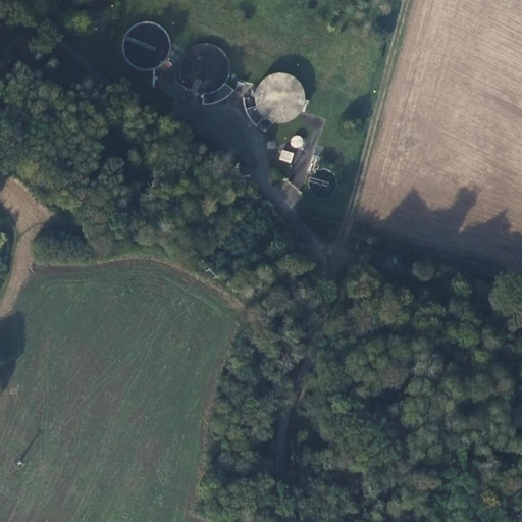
[(135,67),(137,67),(138,68),(140,68),(141,68),(143,69),(144,69),(146,69),(147,69),(149,68),(150,68),(152,68),(153,67),(155,67),(156,66),(157,65),(159,64),(160,64),(161,63),(162,62),(163,61),(164,59),(165,58),(166,57),(166,55),(167,54),(168,53),(168,51),(169,50),(169,48),(169,47),(169,45),(169,44),(169,42),(169,41),(168,39),(168,38),(168,36),(167,35),(166,34),(166,32),(165,31),(164,30),(163,29),(162,27),(161,25),(160,24),(158,24),(157,23),(156,22),(154,21),(153,21),(152,20),(150,20),(149,20),(147,20),(146,19),(144,20),(143,20),(141,20),(140,20),(138,20),(137,21),(135,21),(134,22),(133,23),(131,24),(129,25),(128,25),(127,28),(126,29),(125,30),(124,31),(123,32),(122,34),(122,35),(121,37),(121,38),(120,39),(120,41),(120,42),(120,44),(120,45),(120,47),(120,48),(120,50),(121,51),(121,53),(122,54),(122,56),(123,57),(124,58),(125,59),(126,61),(127,62),(128,63),(129,64),(132,65),(133,65),(134,66),(135,67)]
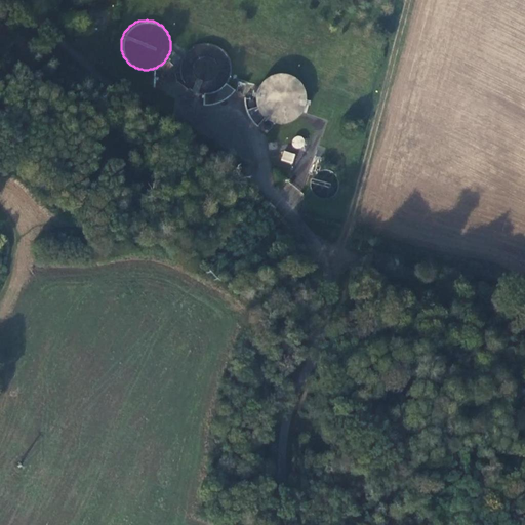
[(204,94),(205,94),(207,94),(208,94),(210,93),(211,93),(213,93),(214,92),(215,92),(217,91),(218,90),(219,90),(221,89),(223,88),(224,87),(225,86),(226,85),(227,83),(228,82),(228,81),(229,79),(229,78),(230,76),(230,75),(231,73),(231,72),(231,70),(231,69),(231,67),(231,66),(230,65),(230,63),(229,62),(229,59),(228,58),(227,56),(227,55),(226,54),(225,53),(224,52),(223,51),(220,50),(219,49),(218,48),(217,47),(215,47),(214,46),(212,46),(211,45),(209,45),(208,45),(206,45),(205,45),(203,45),(202,45),(200,45),(199,46),(198,46),(196,47),(195,47),(193,48),(192,49),(191,50),(190,51),(189,52),(188,53),(187,54),(186,55),(185,57),(184,58),(184,59),(183,62),(183,63),(182,65),(182,66),(182,68),(182,69),(182,71),(182,72),(182,74),(182,75),(183,77),(183,78),(184,79),(184,81),(185,82),(186,83),(187,85),(188,86),(189,87),(190,88),(191,89),(192,90),(194,90),(195,91),(196,92),(198,92),(199,93),(201,93),(202,94),(204,94)]
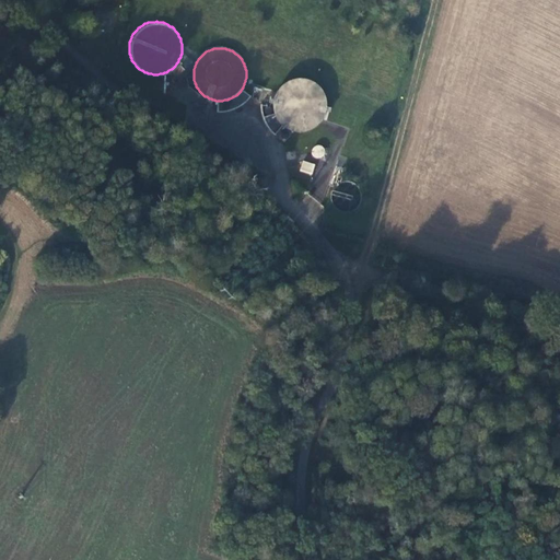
[(291,80),(289,81),(288,81),(287,82),(284,83),(283,84),(282,85),(281,86),(280,88),(279,89),(278,90),(277,91),(276,93),(276,94),(275,96),(275,97),(273,100),(273,101),(273,103),(273,104),(273,106),(273,107),(273,109),(273,111),(275,113),(275,114),(276,116),(276,117),(277,118),(278,120),(279,121),(280,123),(281,124),(282,126),(283,126),(284,127),(287,128),(288,129),(289,129),(291,130),(292,130),(294,131),(295,131),(298,131),(299,131),(301,131),(302,131),(304,131),(305,131),(307,130),(308,130),(311,129),(312,129),(313,128),(315,127),(316,126),(317,125),(318,124),(319,123),(321,121),(322,120),(323,118),(324,117),(324,115),(325,114),(325,113),(326,111),(326,109),(326,107),(326,106),(326,104),(326,103),(326,101),(326,100),(325,97),(325,96),(324,94),(324,93),(323,91),(322,90),(321,89),(319,88),(318,86),(317,85),(316,84),(315,83),(313,82),(312,81),(311,80),(308,80),(307,80),(305,79),(304,79),(302,79),(301,79),(299,79),(298,79),(295,79),(294,79),(292,80),(291,80)]
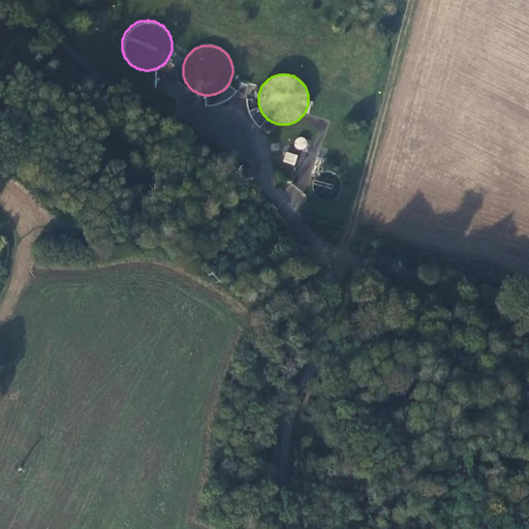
[(237,90),(228,84),(227,86),(226,87),(225,88),(224,89),(223,90),(221,91),(220,91),(219,92),(217,93),(216,93),(215,94),(213,94),(212,94),(210,95),(209,95),(207,95),(207,105),(209,105),(211,105),(213,105),(215,104),(217,104),(220,103),(222,102),(224,101),(225,100),(227,99),(229,98),(231,97),(232,95),(235,93),(236,92),(237,90)]
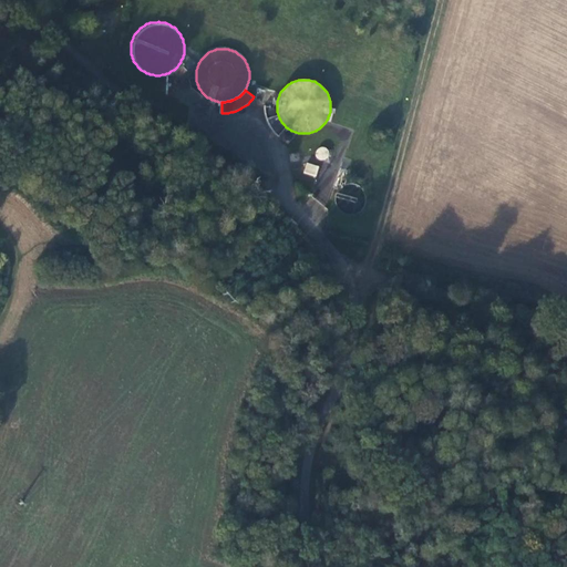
[(266,105),(266,107),(266,110),(266,112),(266,115),(267,117),(267,120),(268,122),(269,124),(270,126),(271,127),(274,130),(275,132),(277,133),(278,135),(279,135),(286,127),(285,125),(284,124),(282,123),(281,122),(280,120),(279,119),(279,117),(278,115),(278,114),(277,112),(277,111),(277,109),(277,107),(277,105),(266,105)]
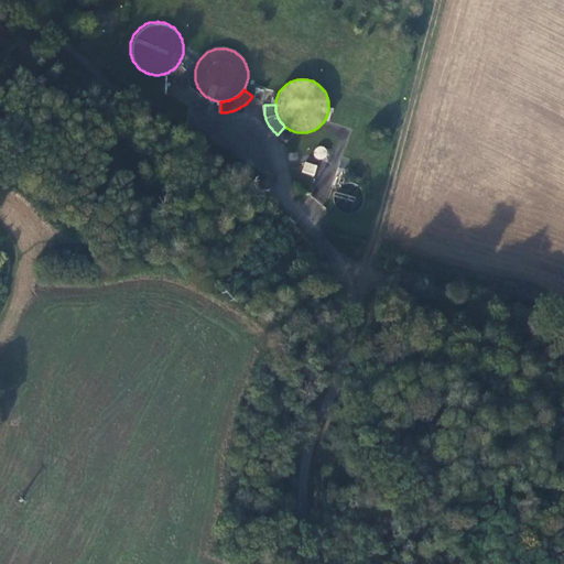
[(305,152),(307,141),(308,141),(310,134),(292,132),(291,141),(299,142),(297,151),(305,152)]
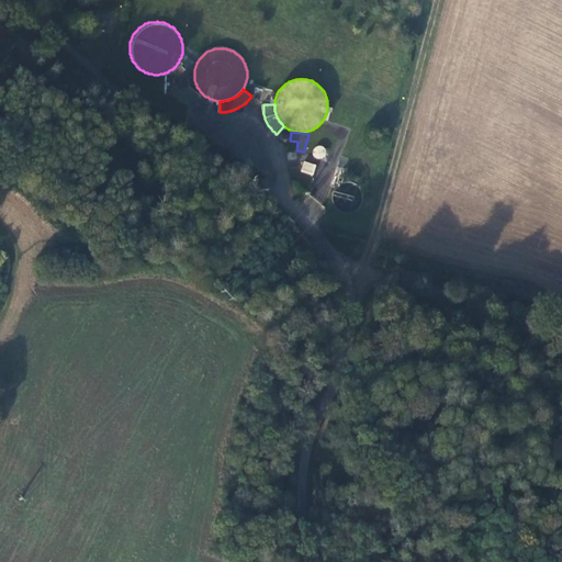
[(315,157),(317,158),(321,158),(323,157),(325,156),(326,154),(326,152),(325,148),(324,147),(322,146),(318,145),(316,146),(315,148),(314,150),(313,153),(314,155),(315,157)]
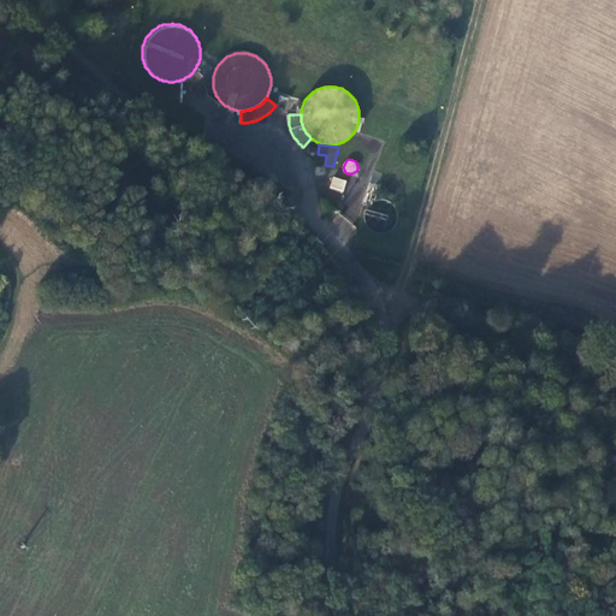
[(344,181),(337,179),(335,189),(341,191),(344,181)]
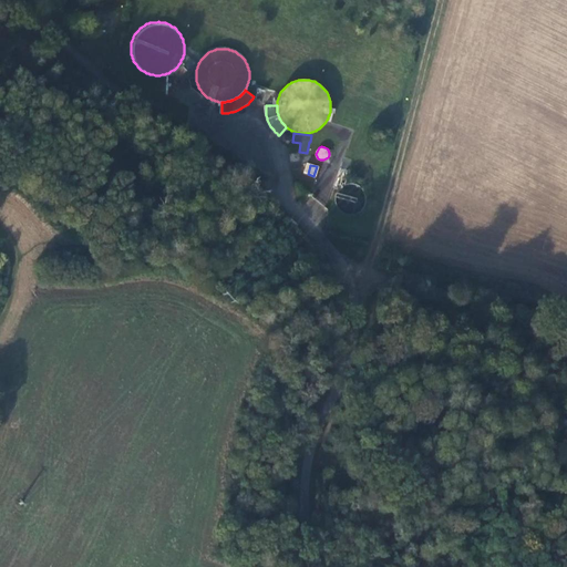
[(357,197),(357,195),(358,193),(357,191),(357,188),(357,187),(356,185),(354,183),(352,182),(351,181),(349,179),(348,178),(346,177),(343,177),(341,177),(339,177),(338,177),(336,178),(333,179),(332,181),(330,182),(329,184),(328,185),(327,187),(327,189),(326,192),(326,193),(326,195),(327,197),(327,199),(328,200),(329,203),(330,204),(332,206),(333,207),(336,207),(338,208),(340,208),(342,208),(343,208),(346,208),(348,207),(350,206),(351,205),(353,204),(354,203),(356,200),(357,199),(357,197)]
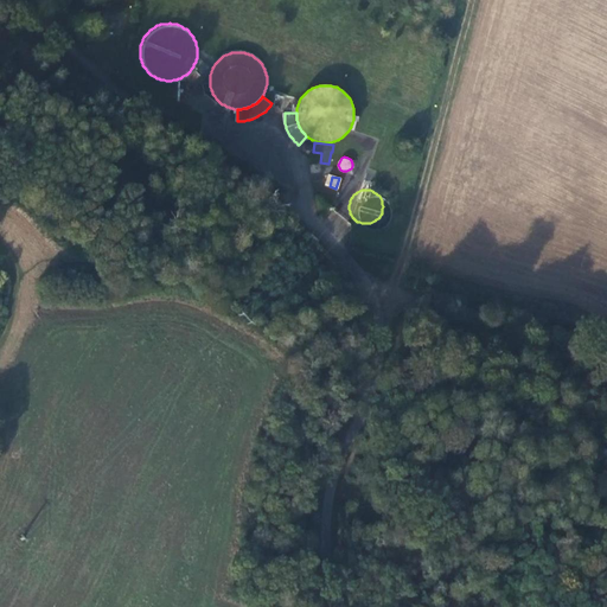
All buildings are outlined.
